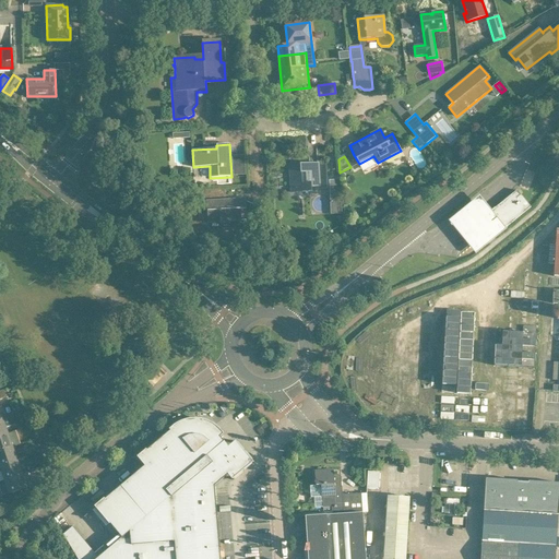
[(289,170),(292,192),(302,192),(311,192),(310,187),(319,187),(319,175),(318,164),(300,165),(300,169),(289,170)]
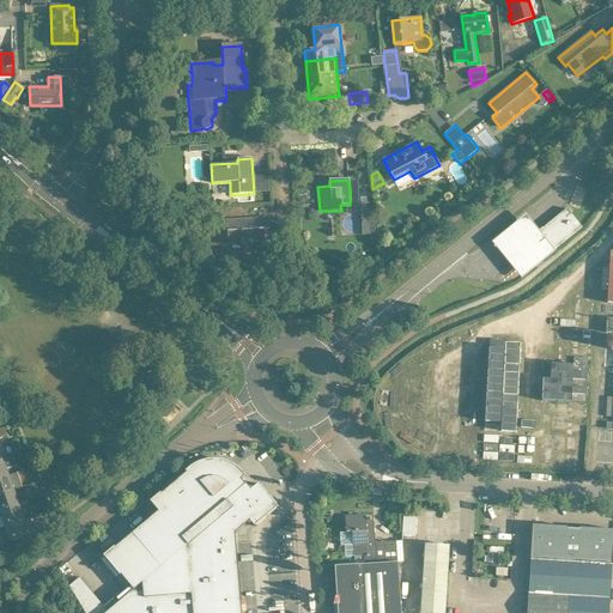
[(538,234),(552,252),(582,228),(566,208),(538,234)]
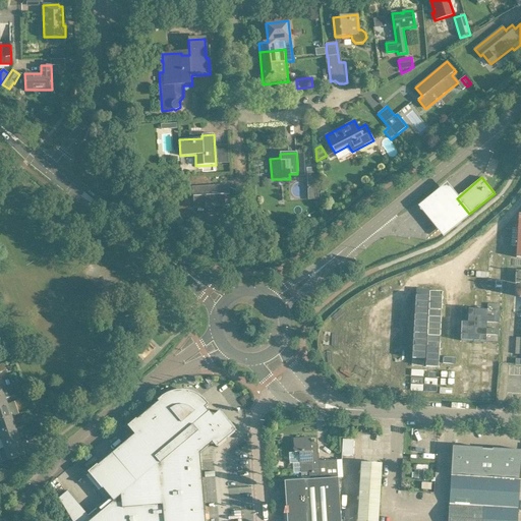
[(469,214),(457,198),(445,183),(416,206),(442,236),(469,214)]
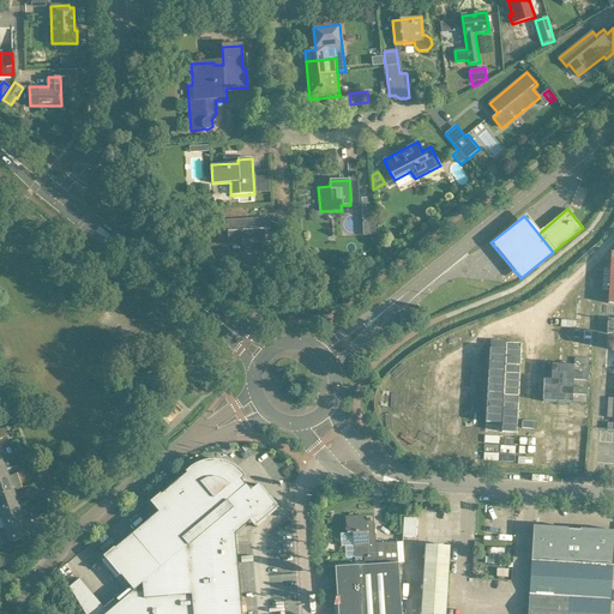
[(269,218),(227,221),(229,245),(265,242),(277,242),(277,241),(277,228),(270,229),(269,218)]
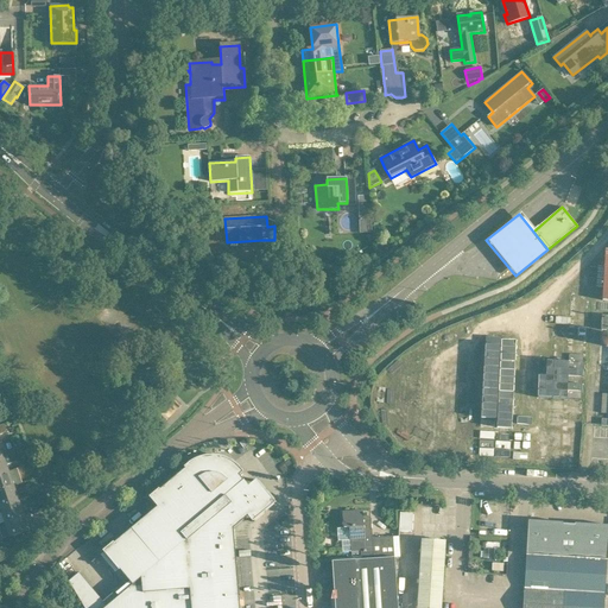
[(283,239),(283,222),(273,222),(274,226),(274,239),(283,239)]
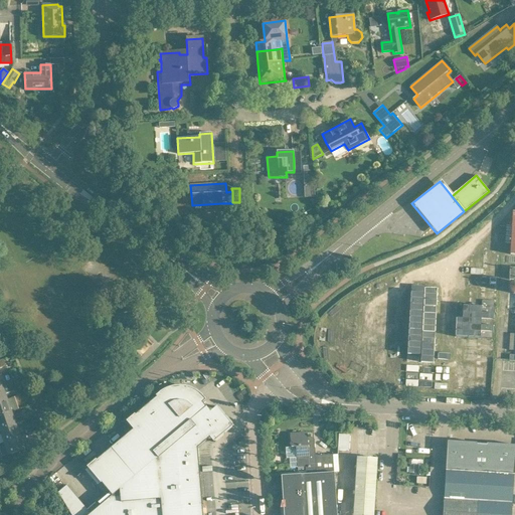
[(485,254),(481,306),(494,307),(498,255),(485,254)]
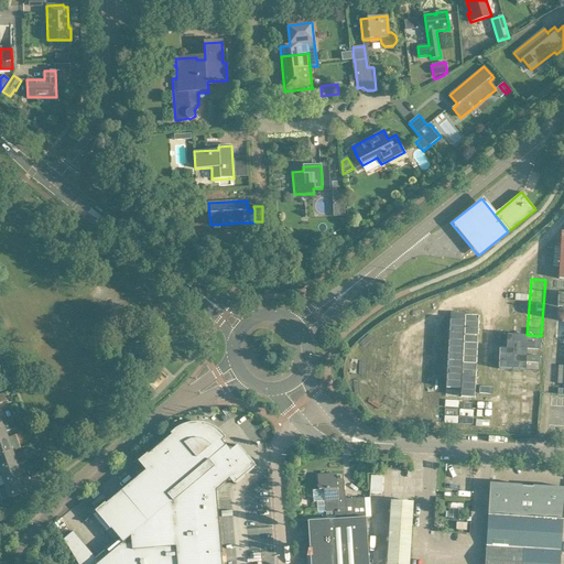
[(497,370),(539,371),(539,336),(498,335),(497,370)]
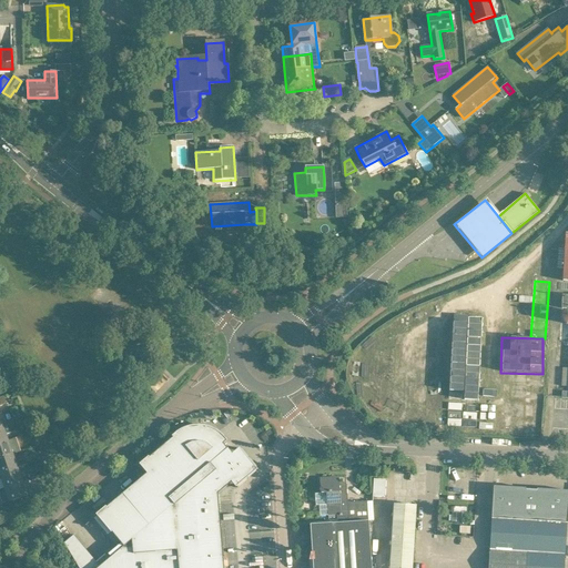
[(526,386),(526,374),(504,374),(504,381),(514,381),(514,386),(526,386)]
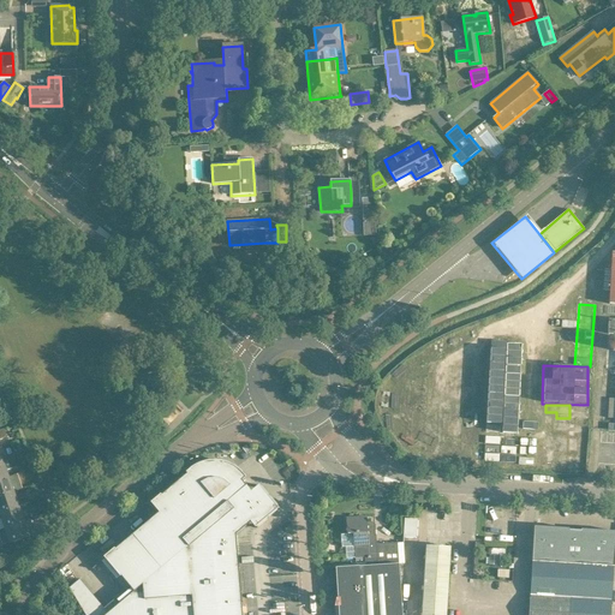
[(0,464),(0,479),(9,477),(6,471),(17,466),(13,458),(3,461),(3,463),(0,464)]
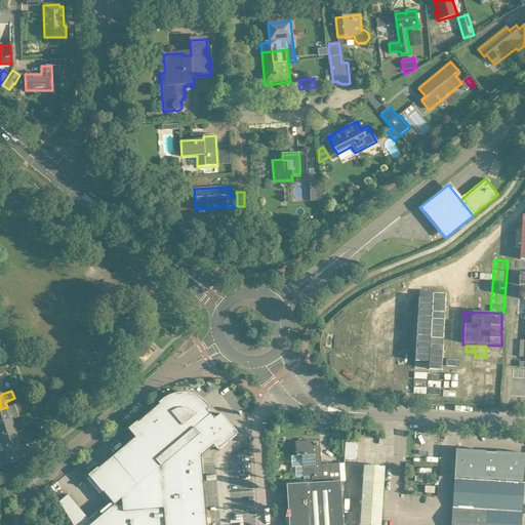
[(156,460),(210,415),(207,410),(210,408),(206,404),(205,403),(203,401),(202,400),(199,398),(198,397),(196,396),(193,395),(191,395),(189,394),(186,394),(184,394),(182,394),(179,394),(178,394),(176,394),(174,395),(172,395),(170,396),(169,396),(167,397),(166,398),(164,399),(163,400),(159,404),(160,405),(137,423),(137,422),(128,430),(135,438),(113,457),(115,460),(109,466),(106,462),(98,470),(97,469),(88,476),(103,493),(104,492),(114,506),(161,467),(156,460)]
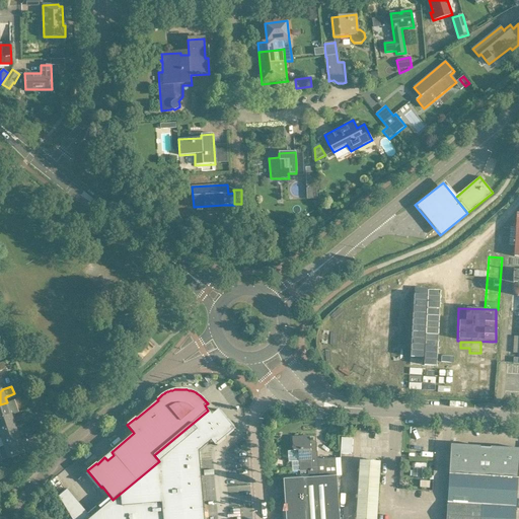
[(0,404),(0,419),(11,416),(7,402),(0,404)]
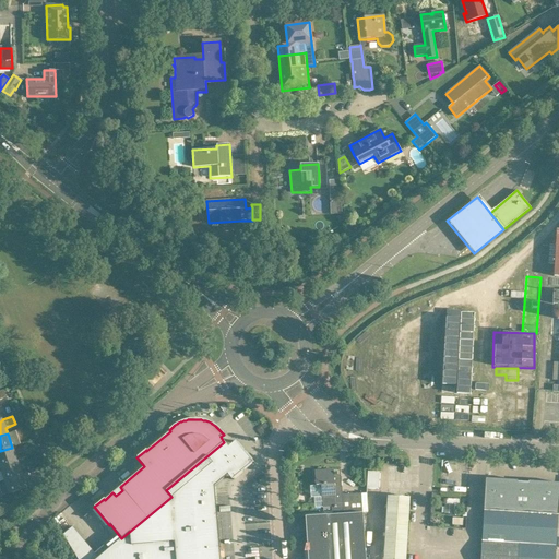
[(219,558),(216,504),(215,504),(214,486),(227,475),(232,480),(253,462),(235,441),(228,448),(224,442),(166,490),(171,497),(121,538),(98,557),(96,558),(219,558)]
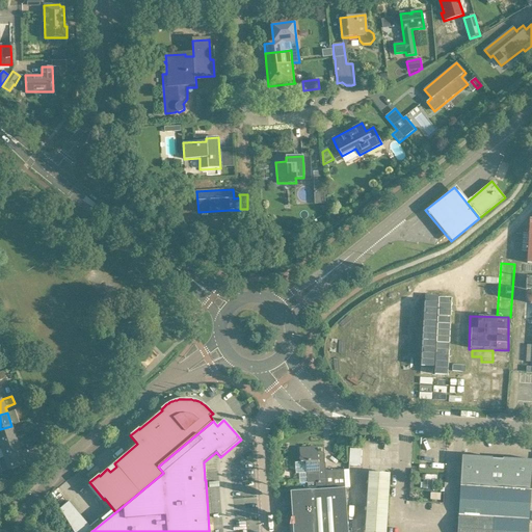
[(0,429),(0,444),(16,439),(11,426),(0,429)]
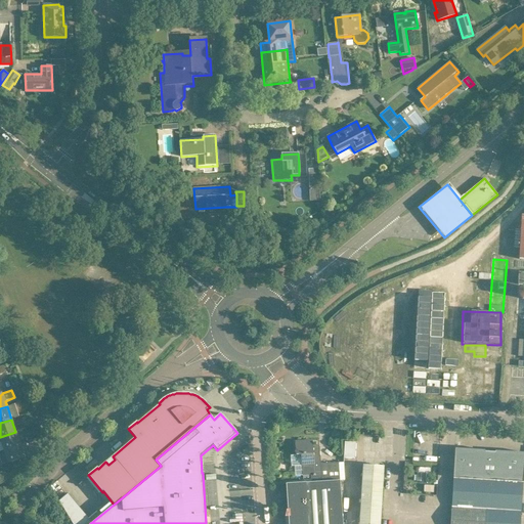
[(0,437),(4,450),(20,444),(15,432),(0,437)]
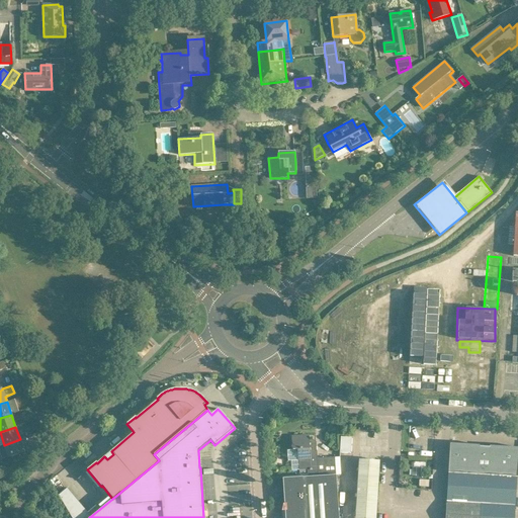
[(308,469),(308,477),(338,475),(341,475),(340,457),(317,458),(316,440),(310,441),(309,436),(291,437),(292,450),(287,450),(288,461),(291,461),(291,470),(308,469)]
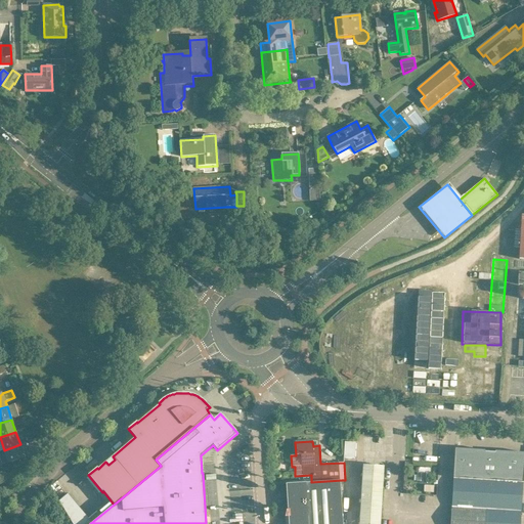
[(344,457),(355,459),(356,442),(345,441),(344,457)]
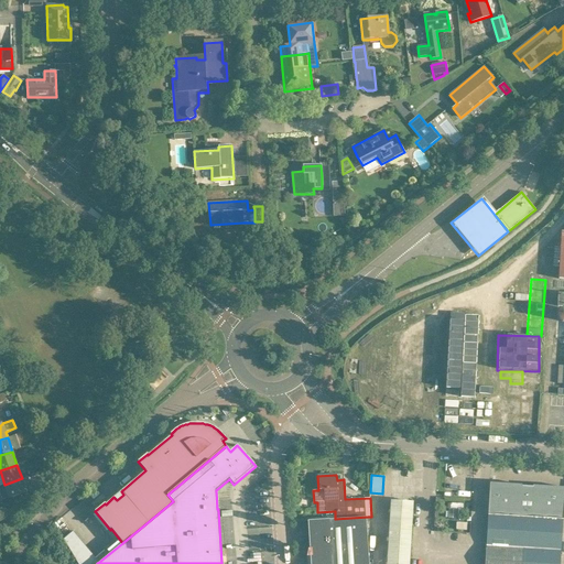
[(22,478),(4,485),(10,498),(31,490),(26,477),(22,478)]
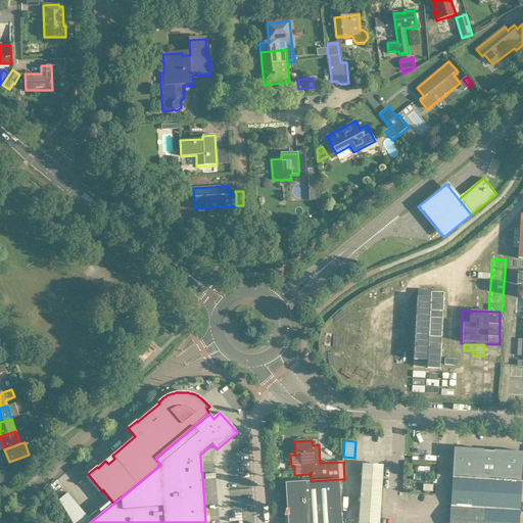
[(455,448),(453,477),(522,482),(522,466),(522,452),(494,450),(494,452),(484,452),(484,449),(455,448)]
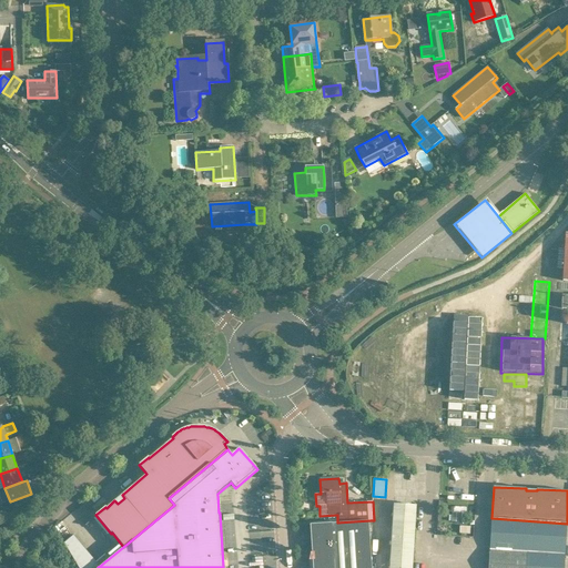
[(412,567),(416,506),(394,505),(389,567),(412,567)]
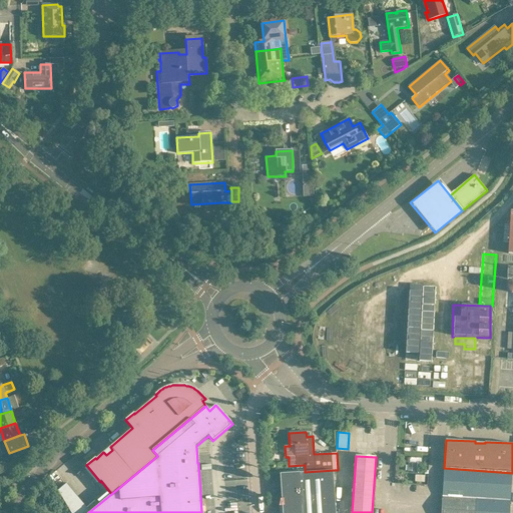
[(407,458),(407,462),(409,463),(416,463),(416,469),(421,470),(421,463),(421,458),(409,458),(409,459),(407,458)]
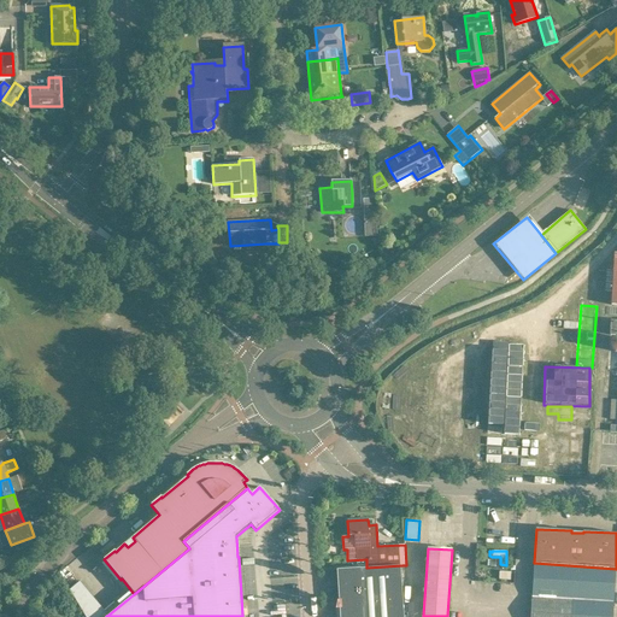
[(612,616),(616,569),(534,563),(529,616),(612,616)]
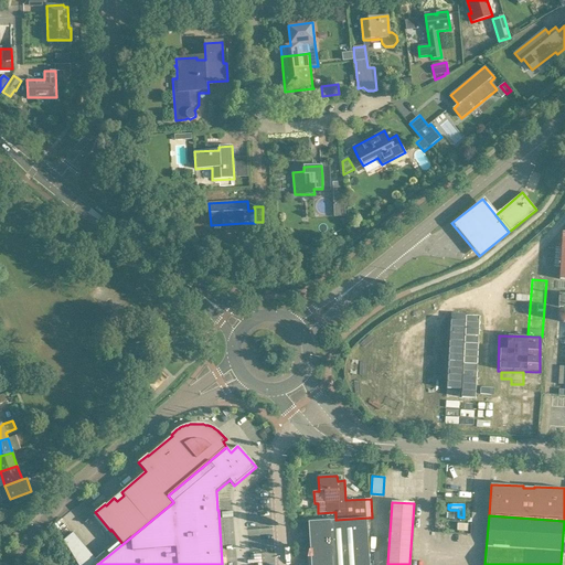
[(371,564),(369,518),(336,520),(310,522),(308,522),(309,532),(310,550),(309,551),(308,555),(308,557),(311,557),(311,564),(371,564)]
